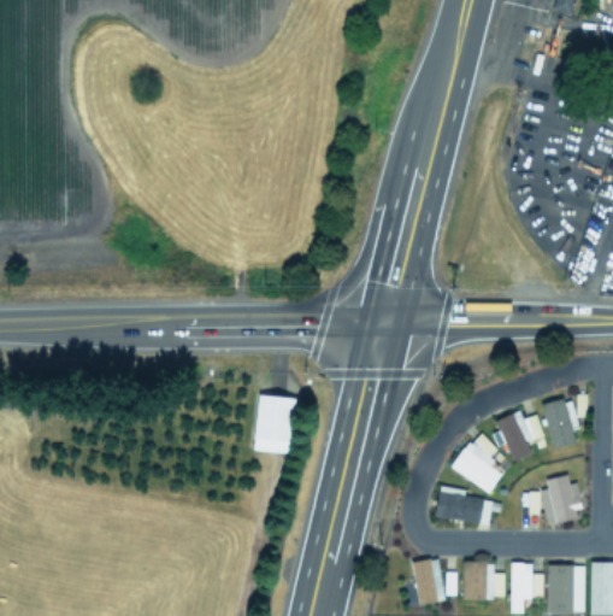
[(556,0),(554,10),(572,16),(576,0),(556,0)]
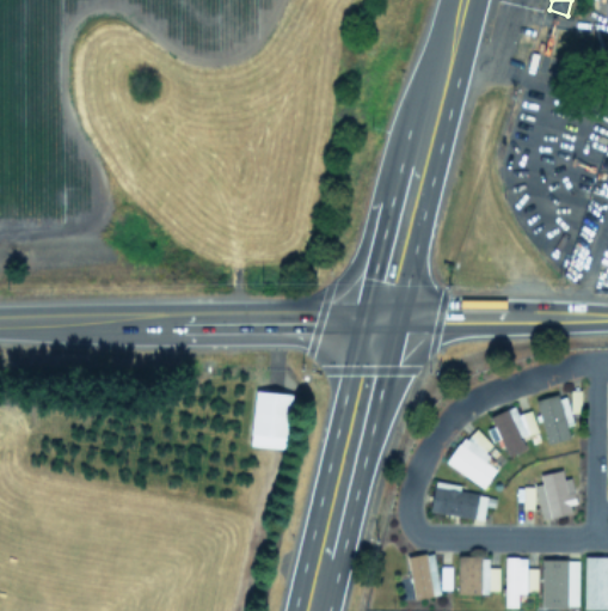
[(295,396),(258,391),(251,445),(288,450),(295,396)]
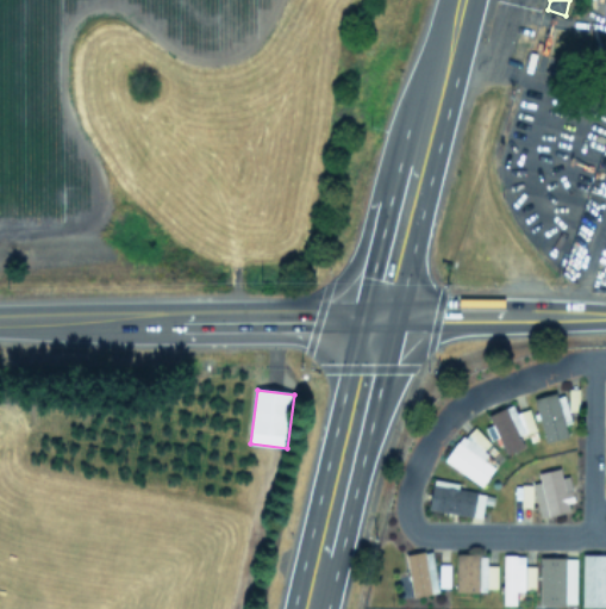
[(567,424),(573,423),(567,393),(537,399),(547,442),(569,437),(567,424)]
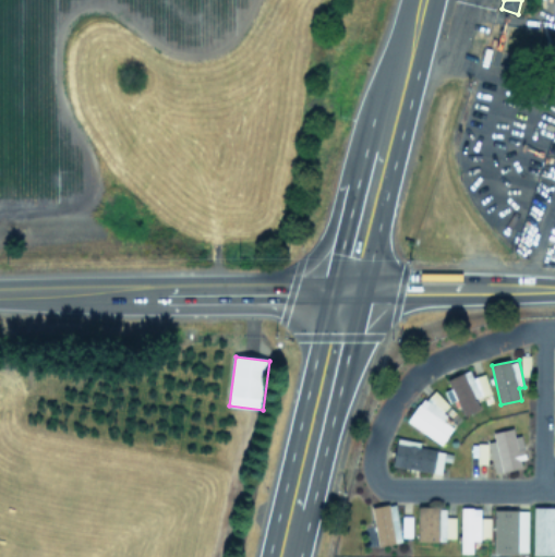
[(463,416),(482,410),(478,398),(493,394),(486,374),(474,378),(472,372),(450,378),(463,416)]
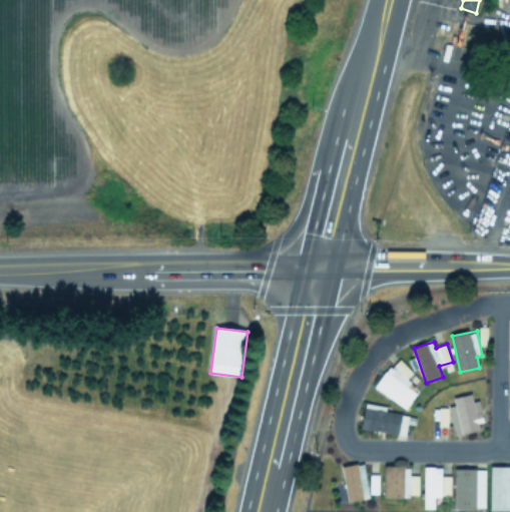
[(419,373),(395,359),(377,390),(408,409),(419,391),(411,386),(419,373)]
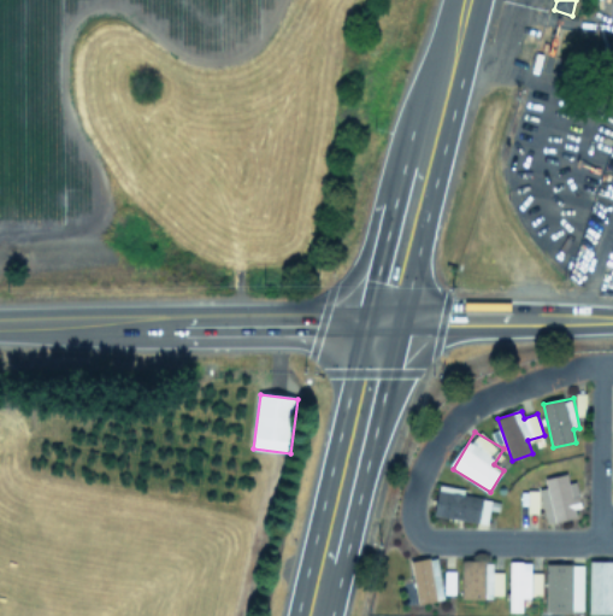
[(583,508),(578,482),(570,484),(569,474),(546,479),(548,488),(541,490),(548,524),(578,518),(576,509),(583,508)]
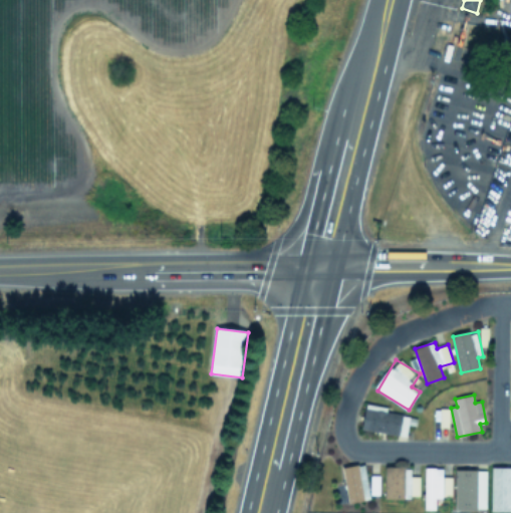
[(389,408),(366,405),(363,430),(408,437),(410,425),(418,427),(419,418),(388,414),(389,408)]
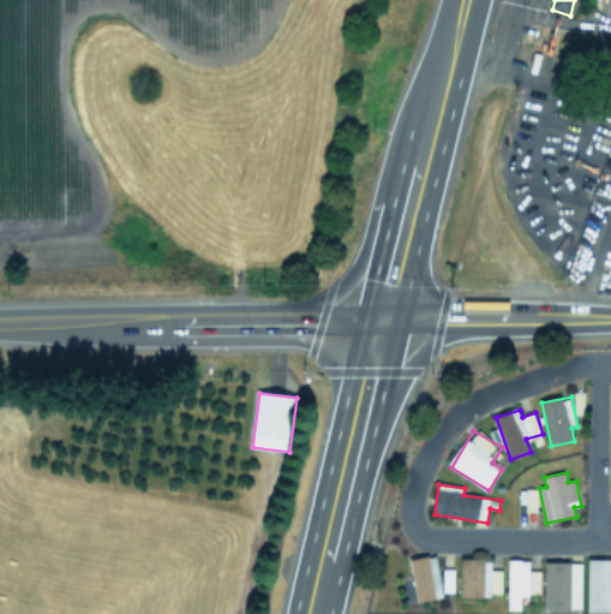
[(527,512),(538,512),(539,489),(527,489),(527,512)]
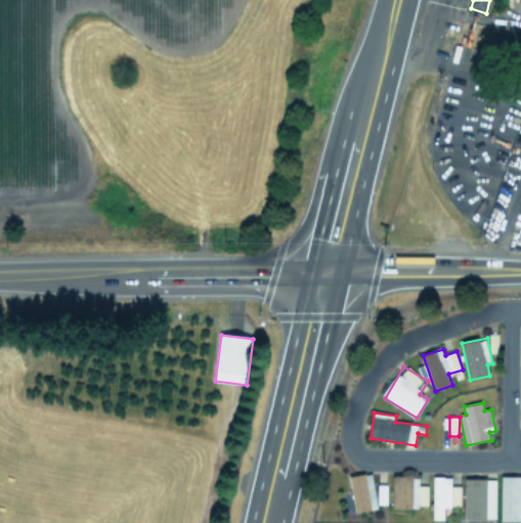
[(430,508),(429,486),(420,486),(420,476),(394,477),(394,508),(430,508)]
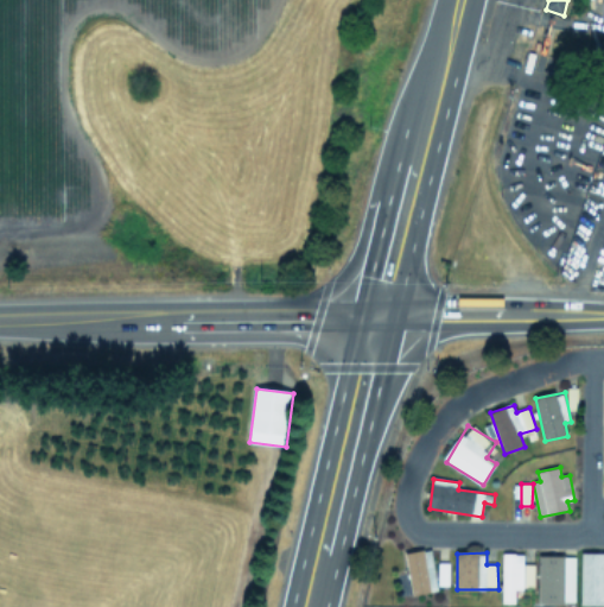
[(582,605),(603,605),(603,552),(583,552),(582,605)]
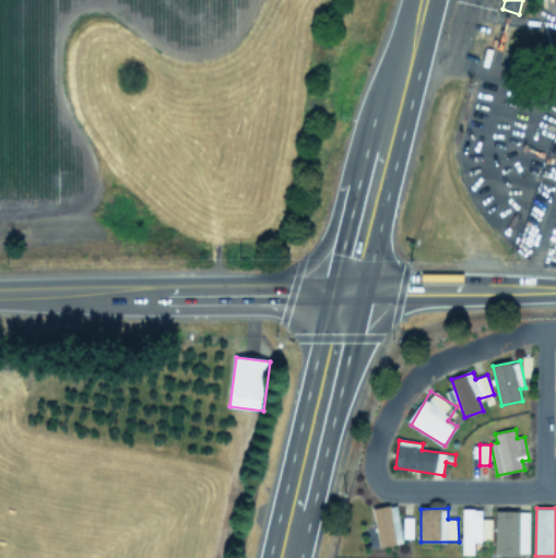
[(463,555),(474,555),(474,541),(493,541),(494,519),(483,519),(483,509),(464,509),(463,555)]
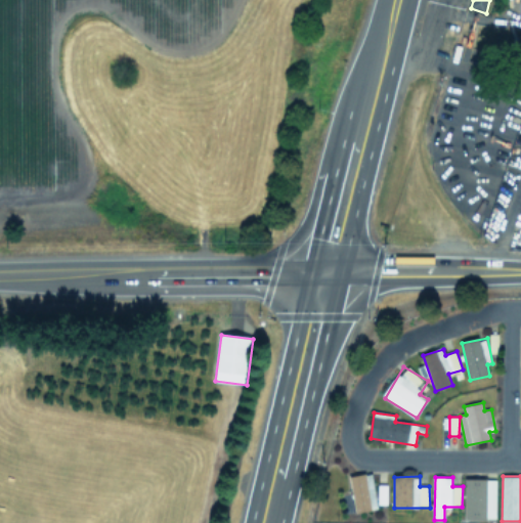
[(497,520),(497,480),(467,479),(466,519),(497,520)]
